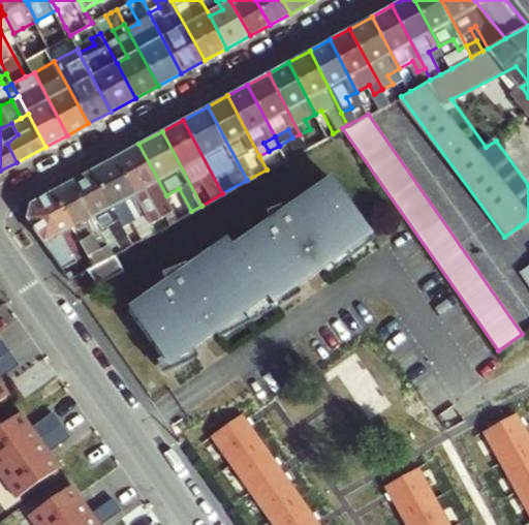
[(138,144),(116,156),(135,192),(146,186),(161,214),(174,208),(166,195),(138,144)]
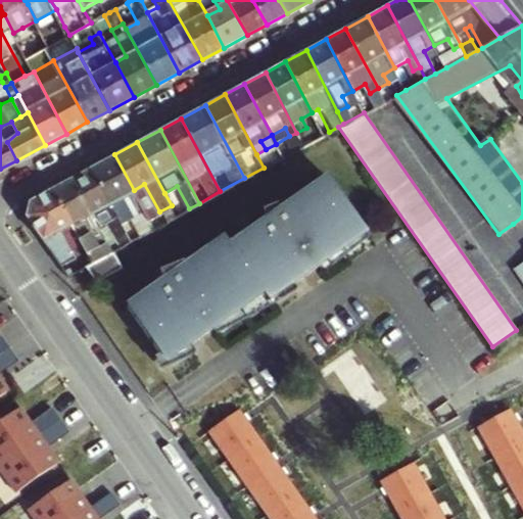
[(134,190),(114,154),(92,167),(110,202),(121,196),(136,225),(148,218),(134,190)]
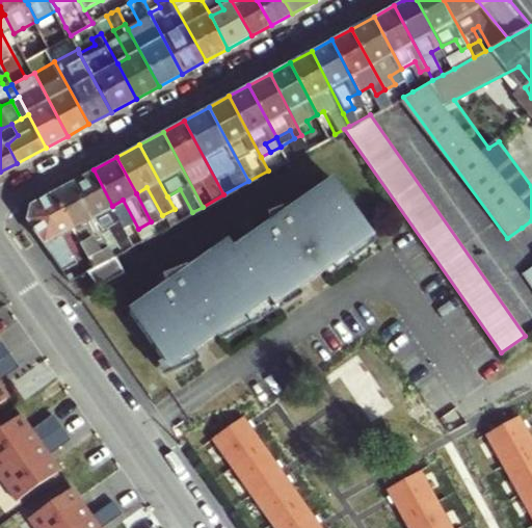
[(128,234),(112,206),(94,169),(74,181),(99,227),(109,221),(118,239),(128,234)]
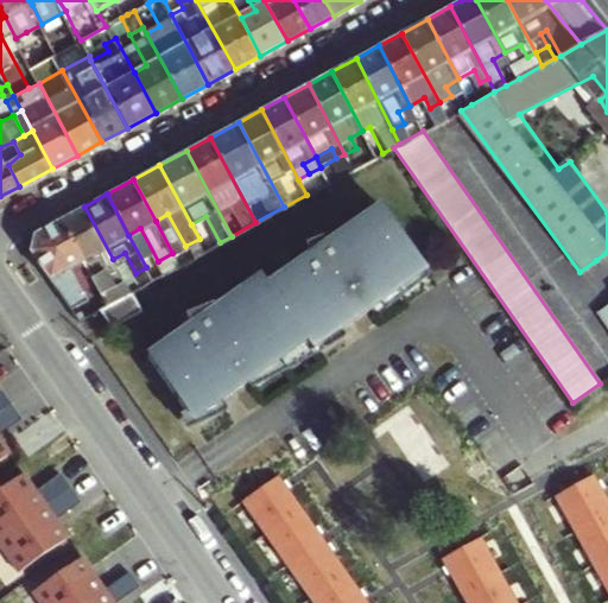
[(145,353),(190,417),(304,338),(310,347),(425,267),(381,203),(354,222),(353,221),(344,226),(304,240),(309,253),(302,255),(266,280),(259,271),(232,291),(230,289),(223,294),(184,311),(189,323),(183,328),(145,353)]
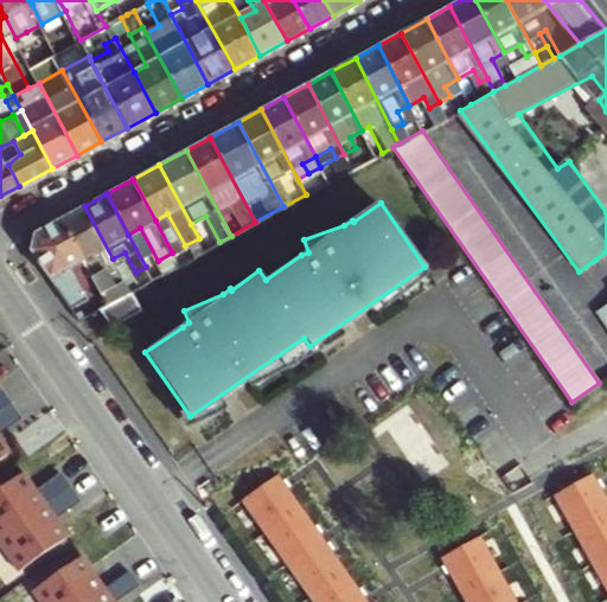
[(113,258),(84,206),(62,218),(107,303),(129,292),(123,280),(116,283),(108,269),(115,264),(113,258)]
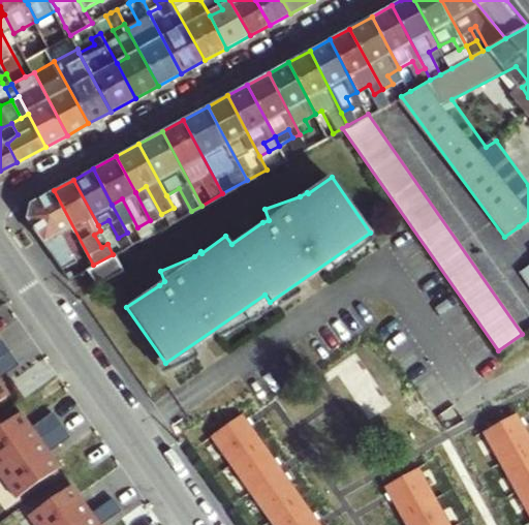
[(150,220),(161,214),(146,186),(135,192),(150,220)]
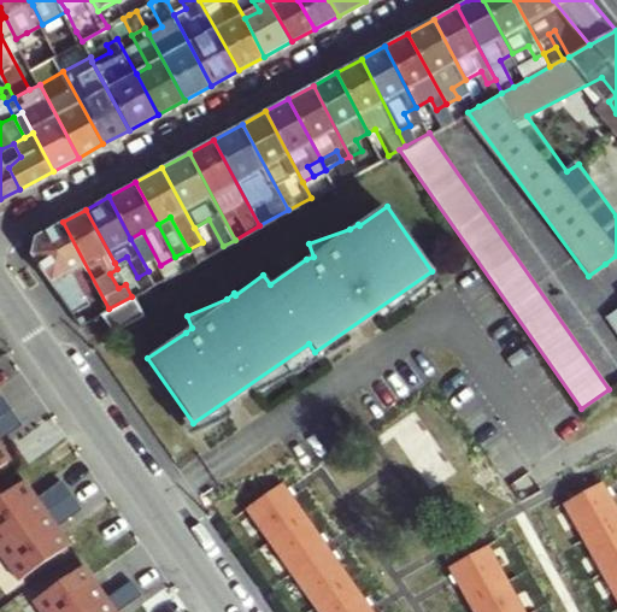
[(109,309),(63,222),(36,236),(31,253),(81,324),(103,312),(109,309)]
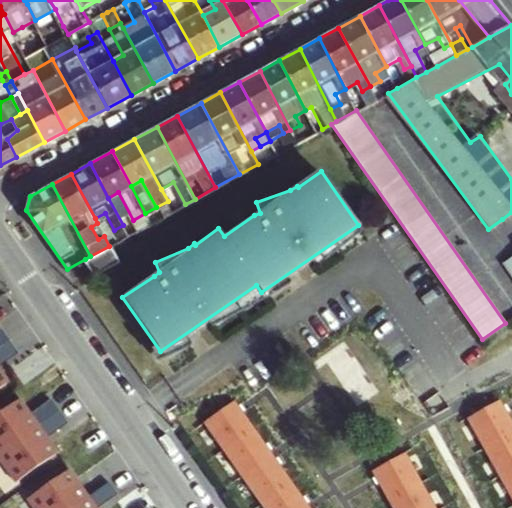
[(133,220),(123,225),(128,235),(151,223),(145,213),(133,220)]
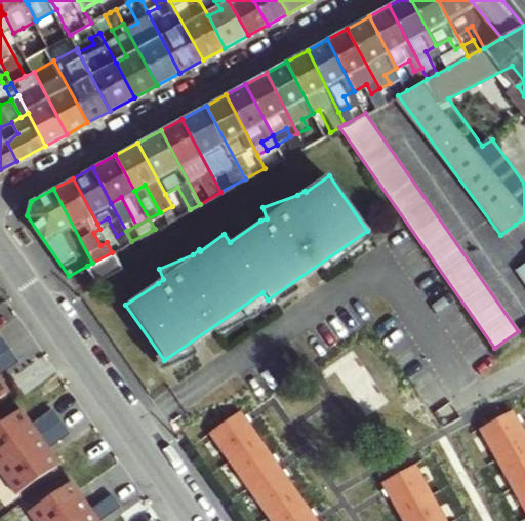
[(126,231),(117,236),(107,242),(112,252),(114,251),(131,241),(126,231)]
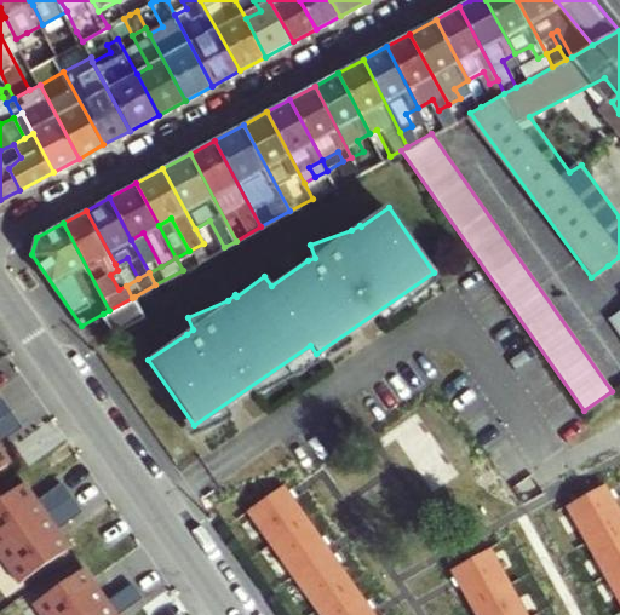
[(103,314),(112,332),(145,316),(135,297),(132,298),(109,310),(103,314)]
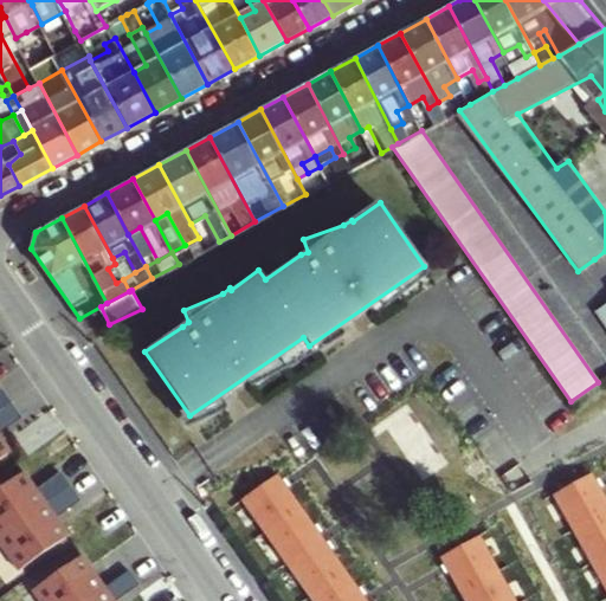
[(0,451),(11,445),(0,428),(0,424),(23,408),(4,383),(0,386),(0,451)]
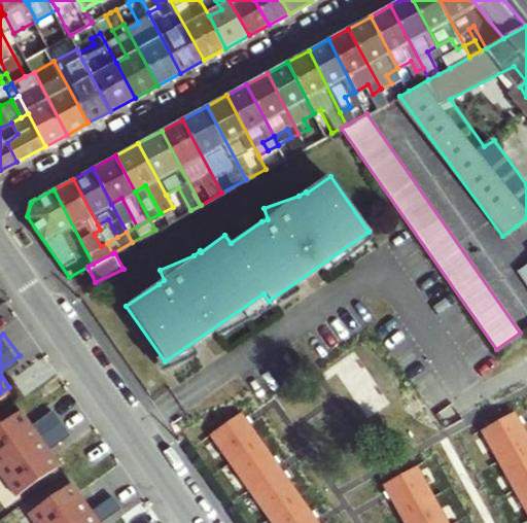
[(0,420),(0,457),(22,488),(61,460),(49,445),(71,429),(55,407),(33,422),(22,406),(0,420)]
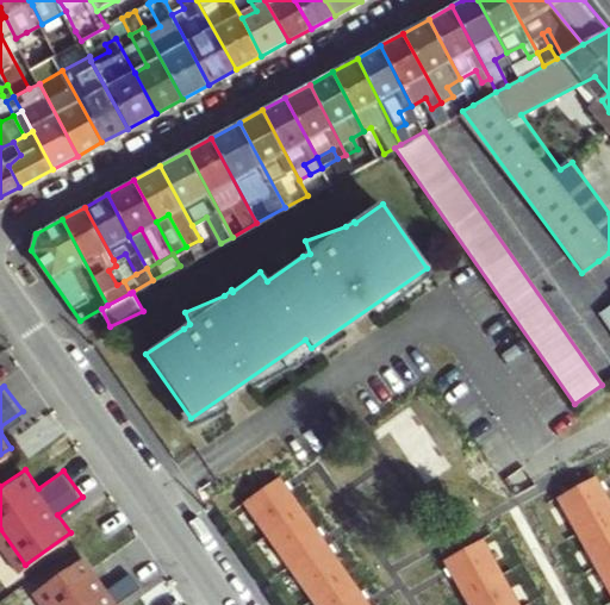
[(561,496),(579,528),(609,511),(609,504),(595,476),(561,496)]
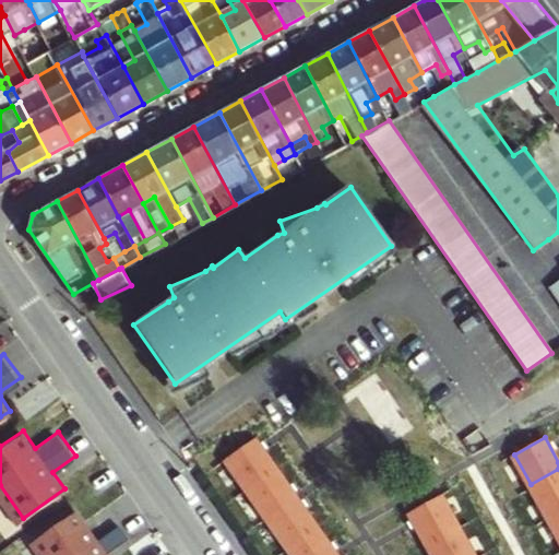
[(247,488),(276,468),(256,438),(225,459),(247,488)]
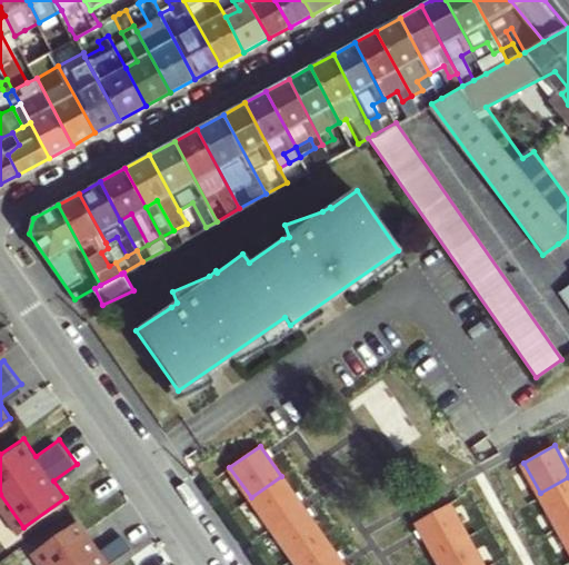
[(271,527),(301,505),(281,476),(251,497),(271,527)]
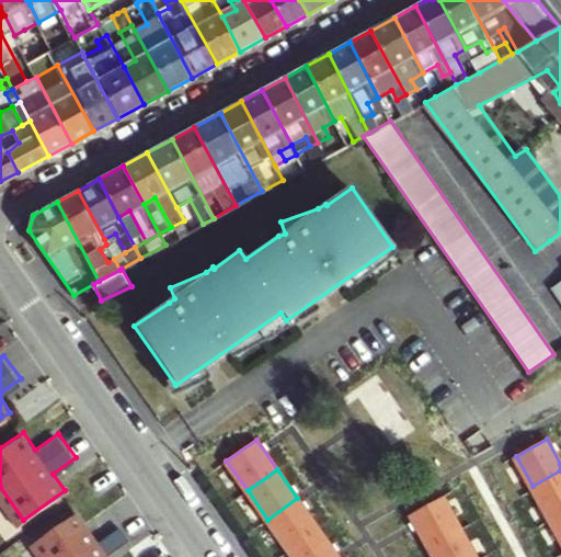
[(560,511),(560,470),(533,486),(550,518),(560,511)]
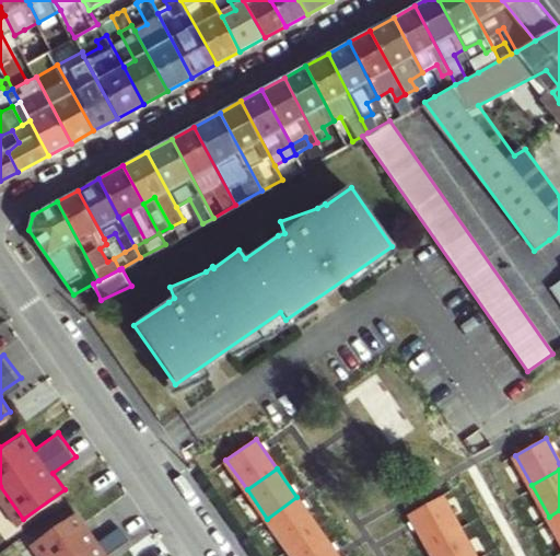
[(409,512),(429,544),(461,526),(442,495),(409,512)]
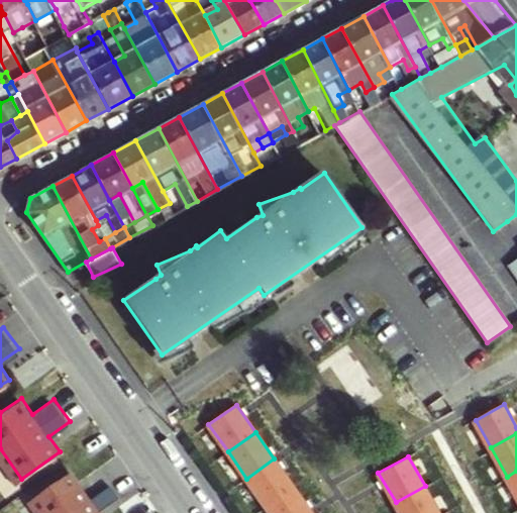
[(265,505),(293,485),(274,458),(246,479),(265,505)]
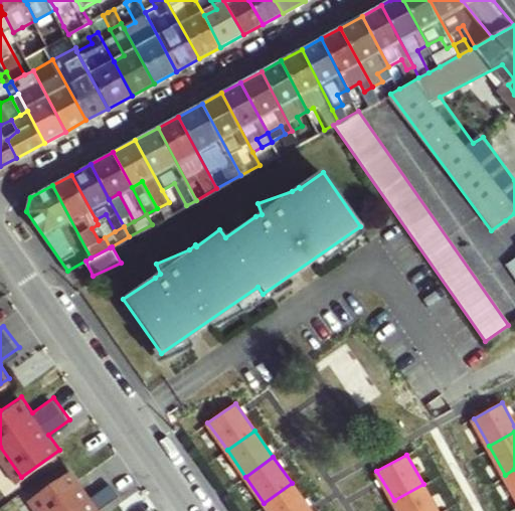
[(32,494),(43,510),(101,510),(98,506),(119,491),(103,469),(81,484),(71,468),(32,494)]
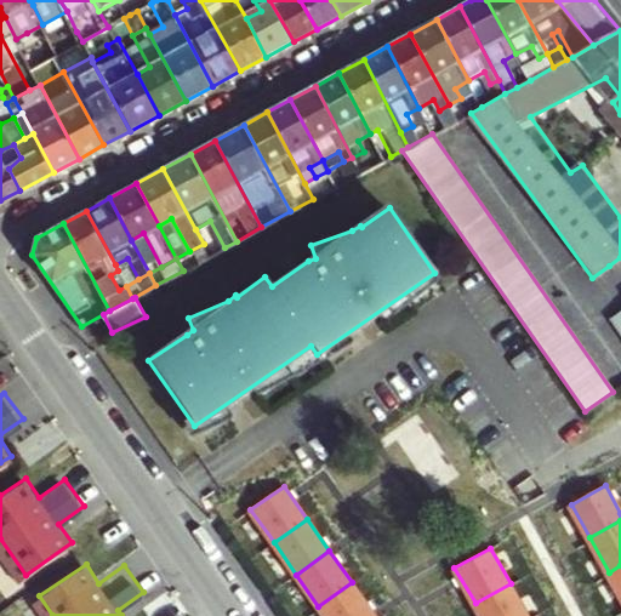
[(620,565),(609,572),(620,593),(620,565)]
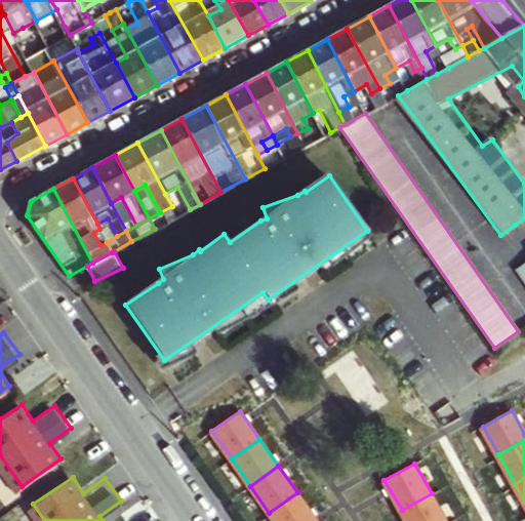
[(275,520),(313,520),(317,519),(297,492),(269,513),(275,520)]
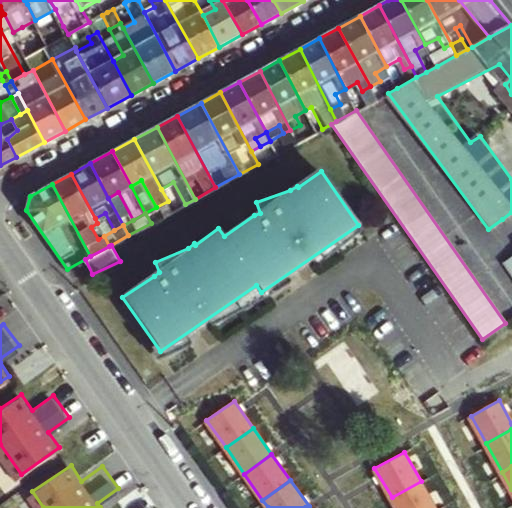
[(436,507),(421,481),(392,497),(397,507),(436,507)]
